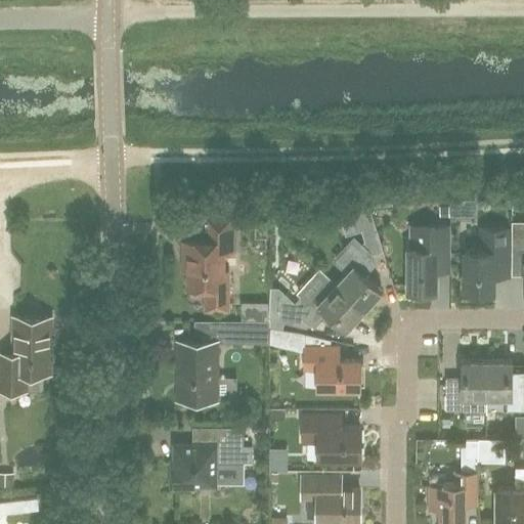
[(477,201),(451,201),(451,207),(451,218),(477,218),(477,201)]
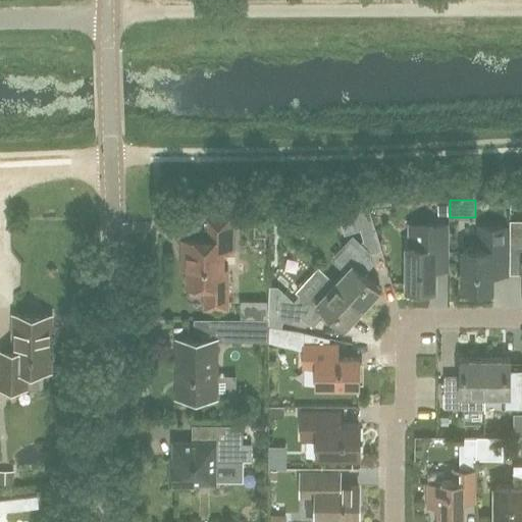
[(437,217),(450,217),(450,206),(437,206),(437,217)]
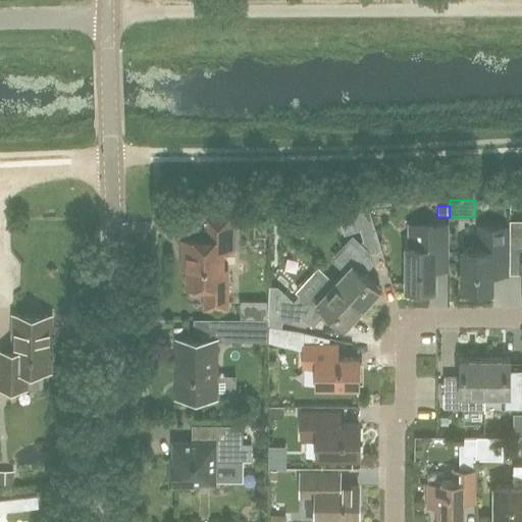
[(345,271),(334,282),(363,309),(369,302),(380,290),(363,273),(373,263),(369,254),(381,250),(368,208),(336,210),(344,235),(360,228),(363,241),(362,243),(352,235),(330,258),(345,271)]
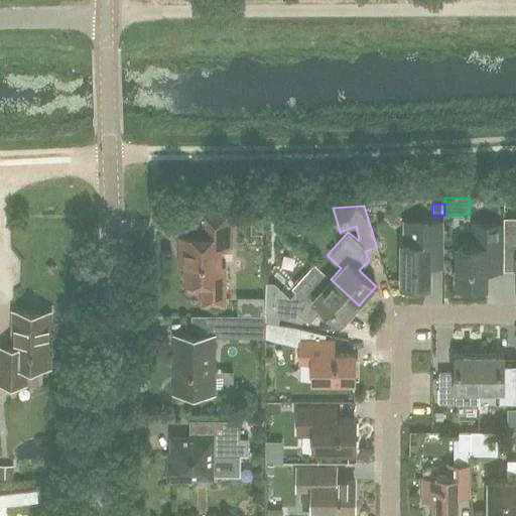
[(505,251),(505,252),(515,252),(515,217),(505,217),(505,251)]
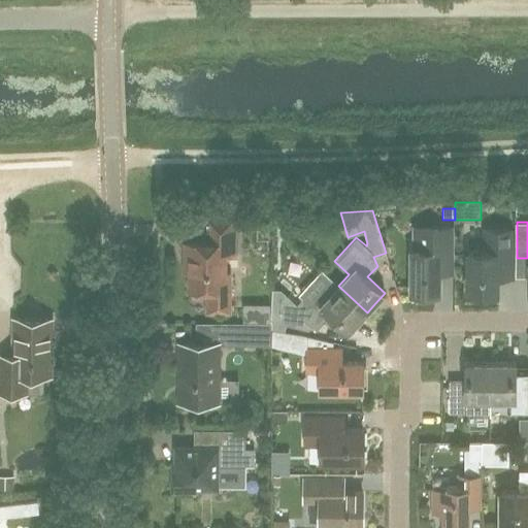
[(190,290),(207,290),(207,312),(220,312),(230,312),(230,289),(224,289),(224,255),(235,255),(235,225),(228,225),(211,225),(211,244),(185,244),(185,262),(190,262),(190,290)]
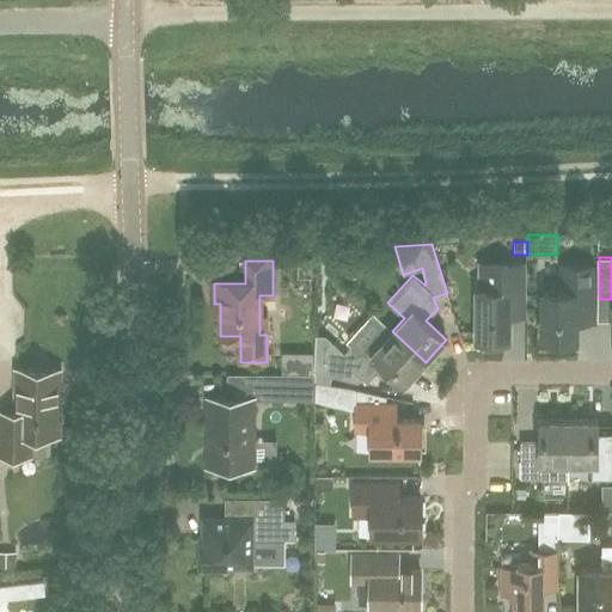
[(527,262),(477,262),(477,331),(477,340),(506,340),(512,340),(512,314),(527,314),(527,297),(527,262)]
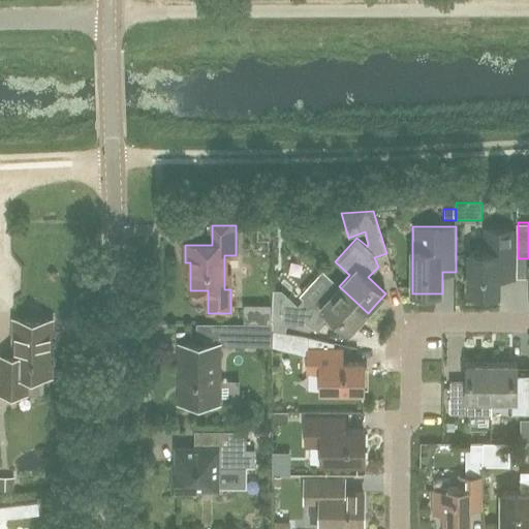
[(499,256),(514,257),(514,230),(487,230),(487,251),(470,251),(470,256),(469,293),(499,293),(499,282),(499,256)]
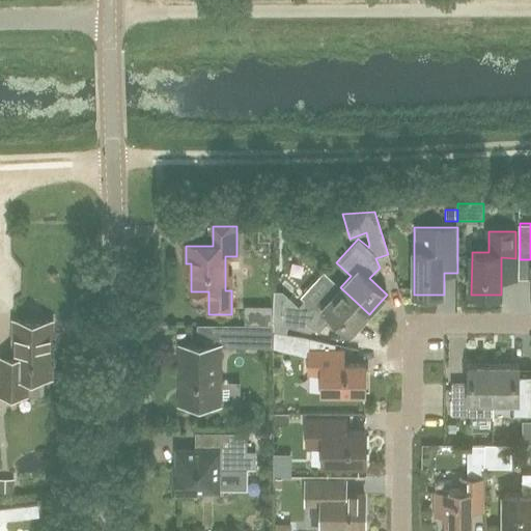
[(515,283),(515,258),(501,257),(501,283),(515,283)]
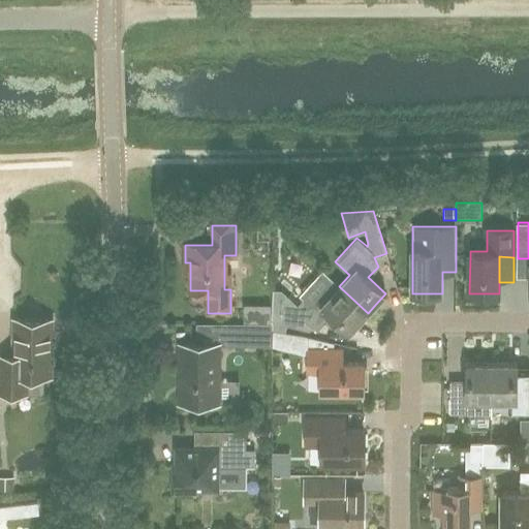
[(528,258),(518,258),(518,279),(528,279),(528,258)]
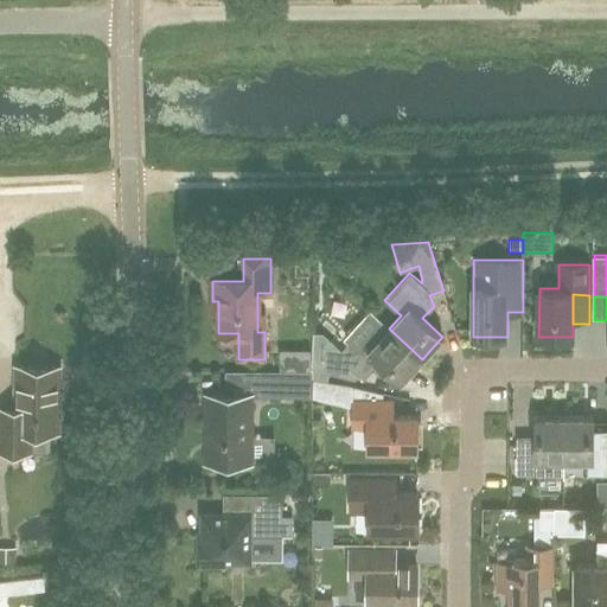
[(363,357),(389,328),(370,312),(343,342),(346,345),(347,343),(363,357)]
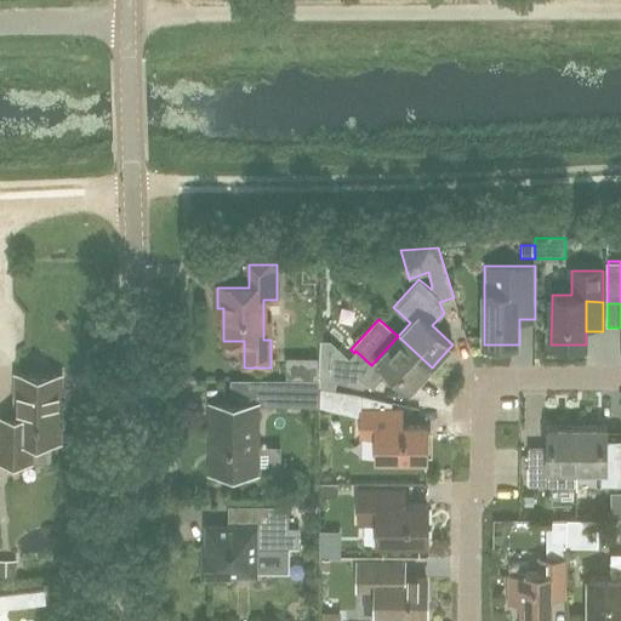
[(320,382),(320,386),(332,388),(335,381),(363,388),(366,385),(371,389),(381,379),(388,385),(391,385),(396,380),(409,391),(429,370),(432,368),(398,336),(371,365),(355,351),(354,353),(347,360),(330,343),(320,343),(320,360),(320,382)]
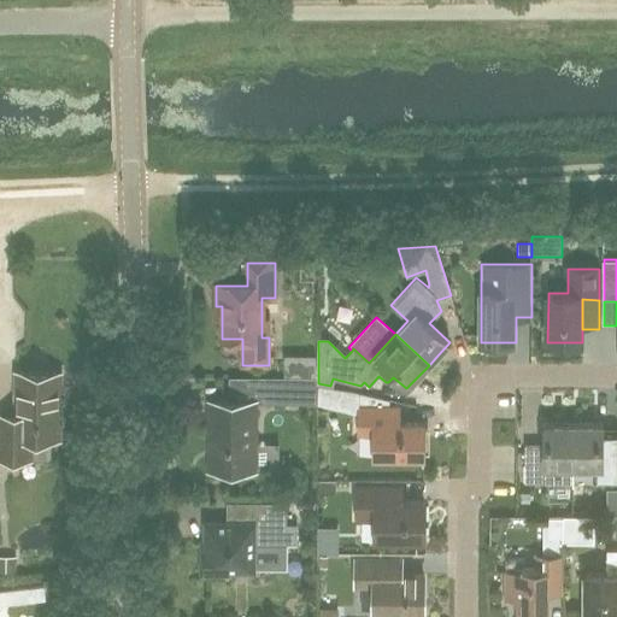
[(318,380),(318,358),(285,358),(285,380),(318,380)]
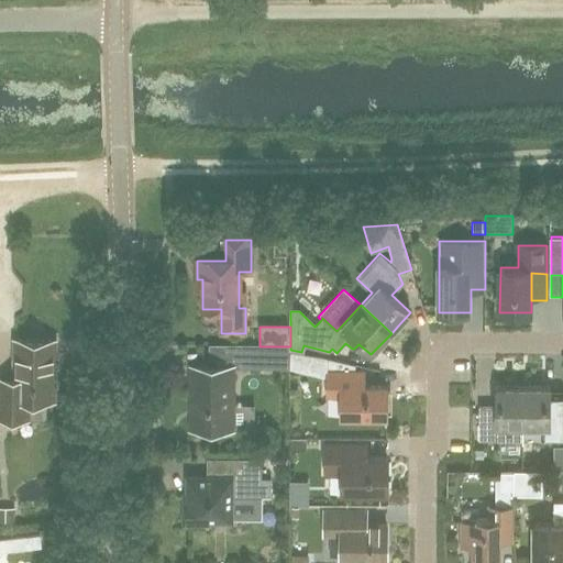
[(0,378),(0,419),(47,419),(47,400),(54,400),(54,341),(14,340),(14,379),(0,378)]
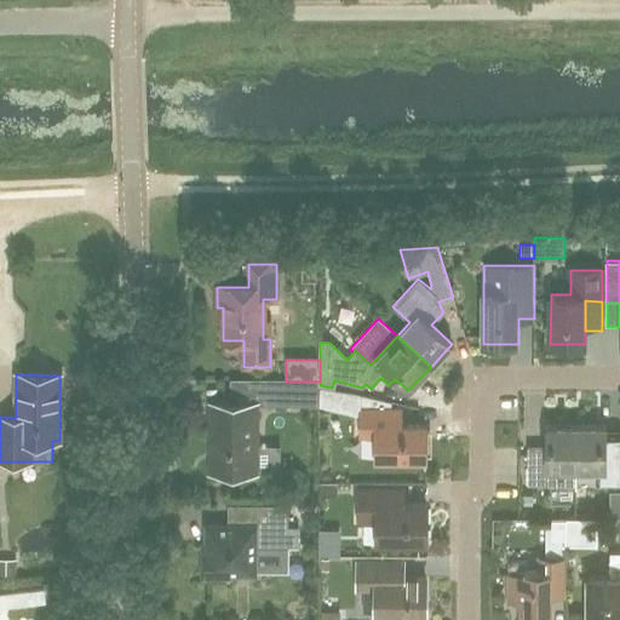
[(256,403),(256,408),(320,408),(320,385),(320,382),(286,382),(258,380),(230,380),(229,403),(256,403)]
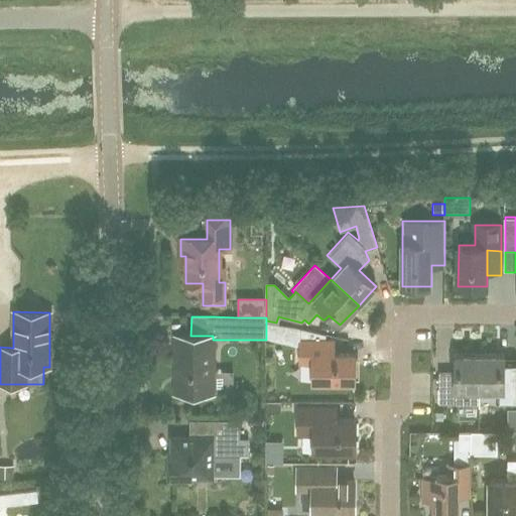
[(276,323),(266,320),(266,340),(300,349),(300,342),(326,341),(327,334),(276,323)]
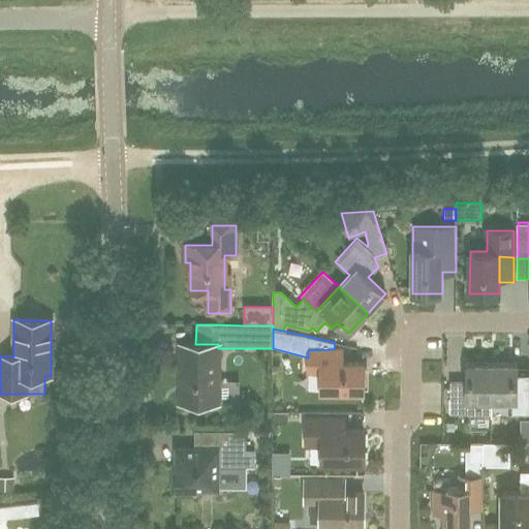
[(179,344),(178,403),(206,403),(217,403),(217,381),(218,348),(218,344),(195,344),(179,344)]
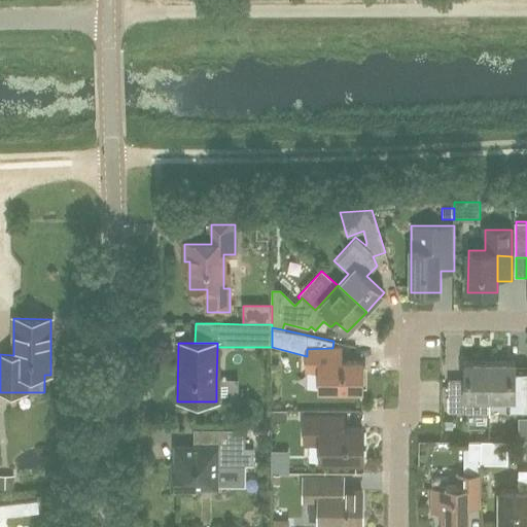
[(307,372),(318,372),(318,389),(362,389),(362,374),(362,362),(342,362),(342,348),(332,348),(307,349),(307,356),(307,372)]
